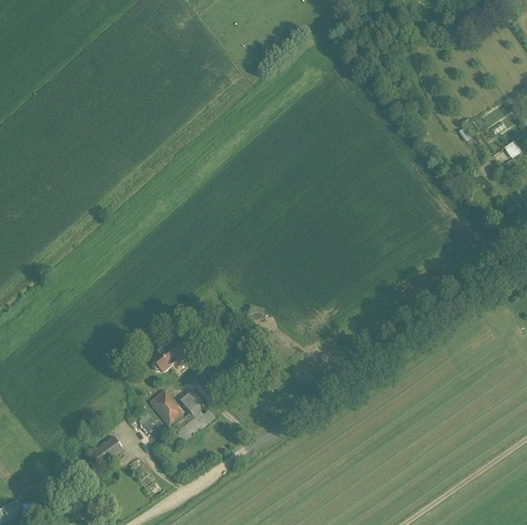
[(464,140),(470,137),(463,127),(458,130),(464,140)]
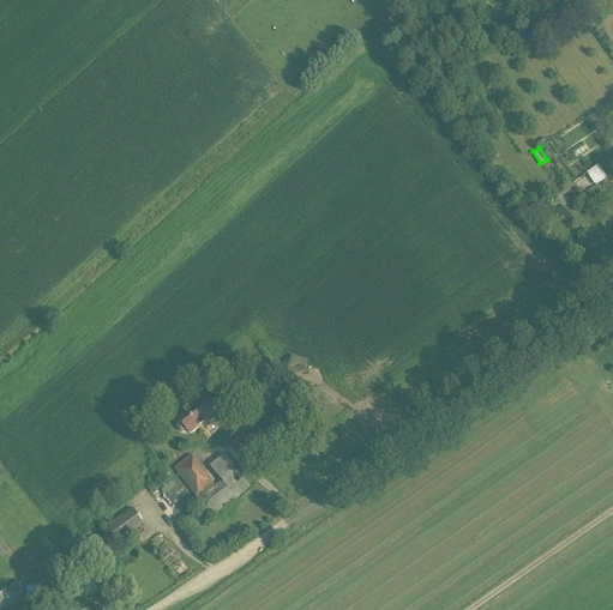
[(302,370),(306,357),(292,354),(287,367),(300,370),(300,369),(302,370)]
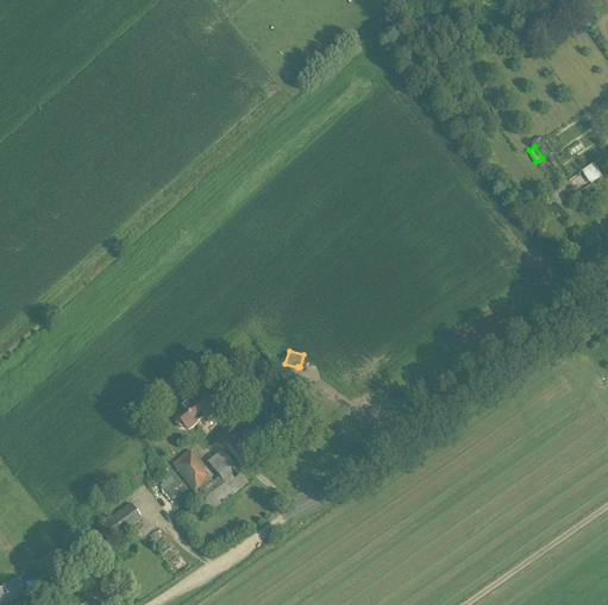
[(176,409),(175,411),(177,415),(175,416),(175,418),(180,426),(182,426),(185,423),(188,428),(204,415),(205,417),(214,410),(200,391),(192,397),(190,395),(175,408),(176,409)]
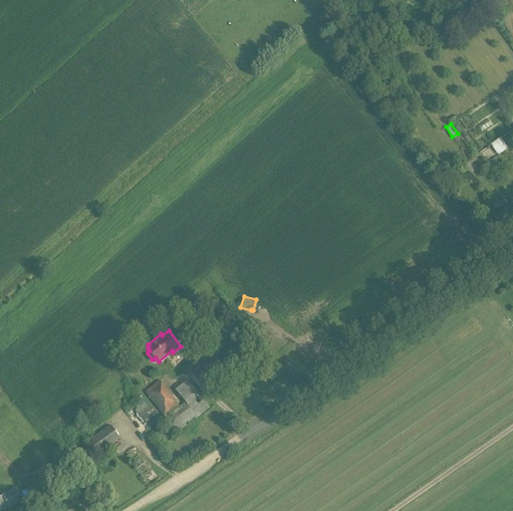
[(190,384),(189,381),(189,380),(187,378),(175,388),(185,401),(167,416),(168,417),(167,418),(177,431),(209,406),(191,382),(190,384)]
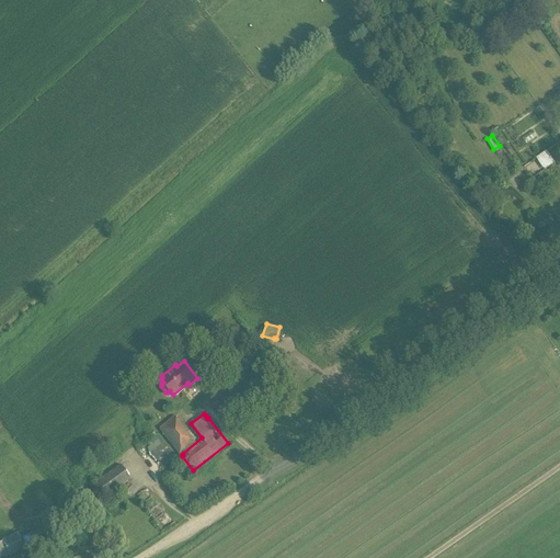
[(179,453),(194,440),(174,414),(159,426),(179,453)]
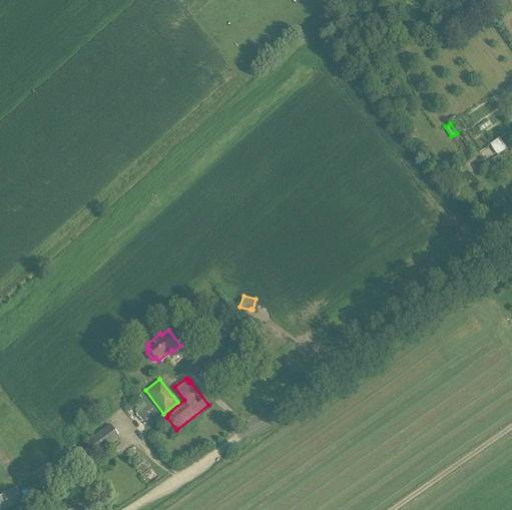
[(148,426),(159,417),(148,403),(137,412),(148,426)]
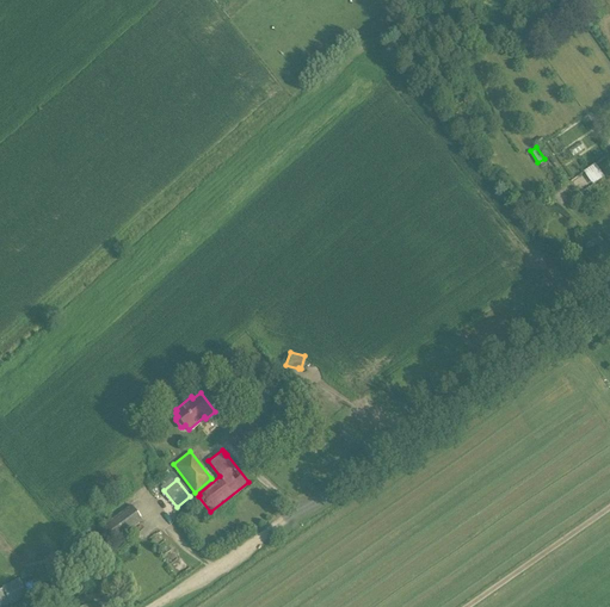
[(111,539),(125,528),(141,518),(130,503),(102,525),(111,539)]
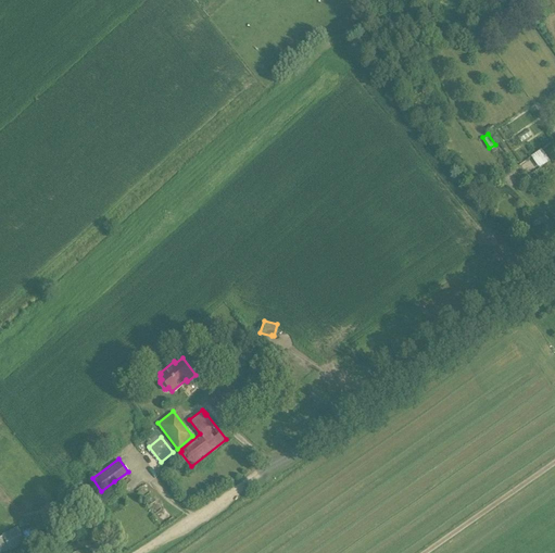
[(38,512),(21,515),(23,525),(30,524),(33,535),(47,532),(45,520),(40,522),(38,512)]
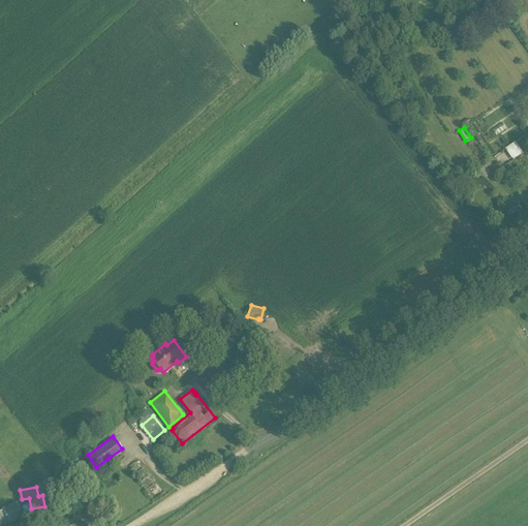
[(8,523),(23,516),(16,500),(0,507),(8,523)]
